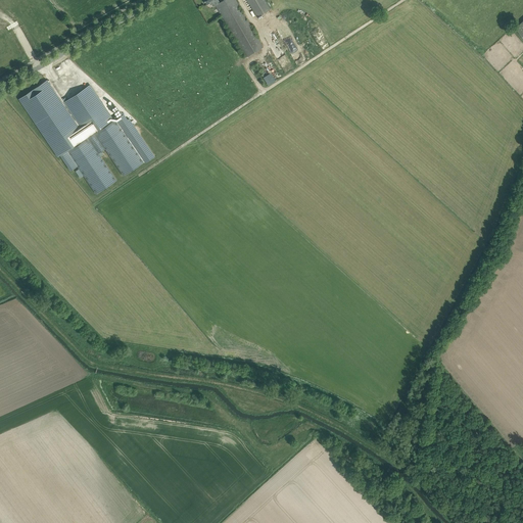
[(216,5),(246,57),(264,47),(235,0),(223,0),(220,2),(217,4),(216,5)]
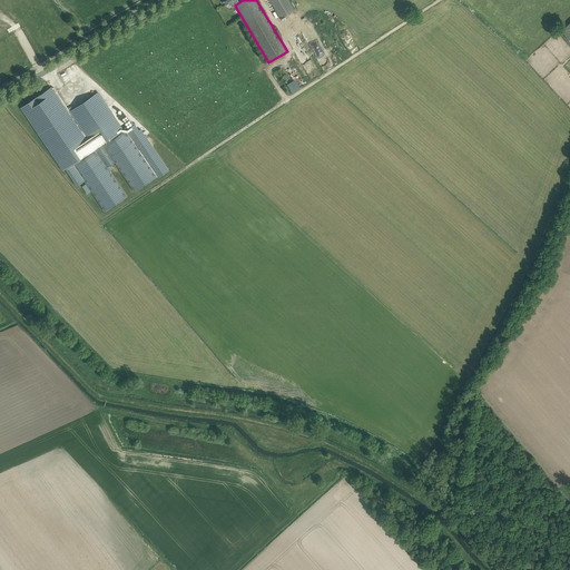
[(269,0),(281,18),(294,10),(288,0),(269,0)]
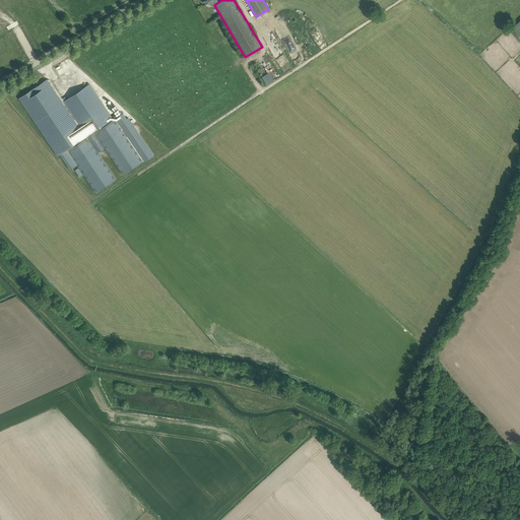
[(16,37),(23,34),(17,20),(6,26),(8,30),(12,28),(16,37)]
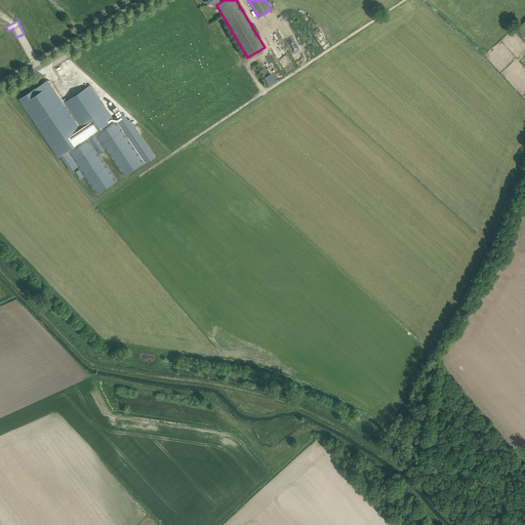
[(271,73),(265,77),(270,85),(276,81),(271,73)]
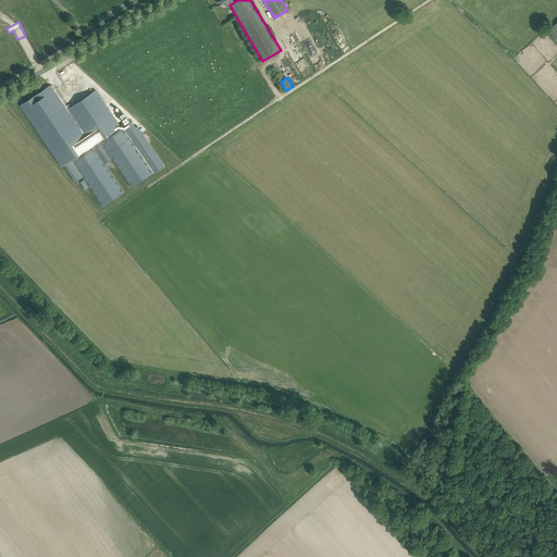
[(52,85),(21,107),(62,166),(64,165),(71,161),(121,127),(96,90),(72,107),(70,103),(66,106),(52,85)]
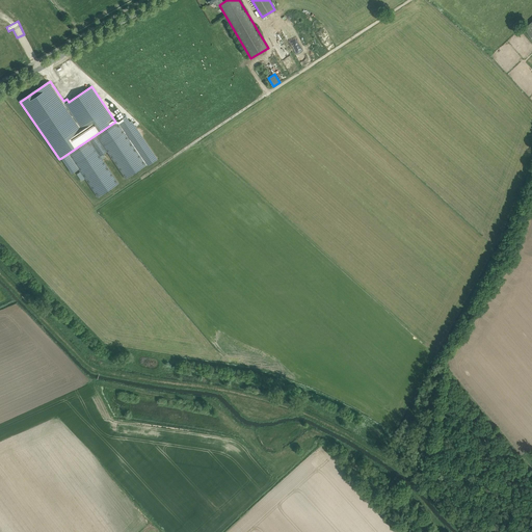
[(126,115),(117,122),(148,165),(158,159),(131,120),(130,121),(126,115)]
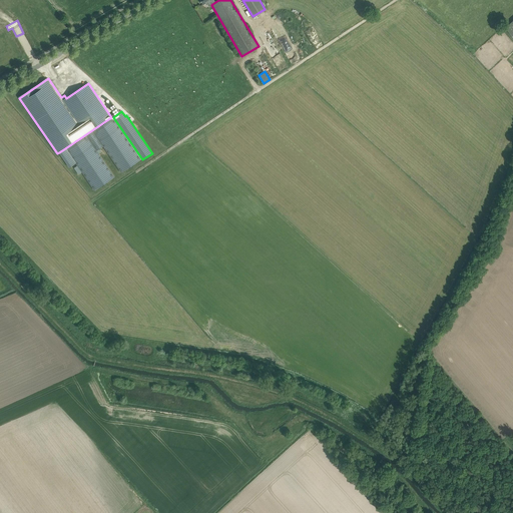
[(111,117),(65,148),(75,163),(77,165),(82,172),(94,190),(114,176),(98,153),(97,150),(99,148),(100,148),(102,147),(103,146),(121,172),(141,159),(112,117),(111,117)]
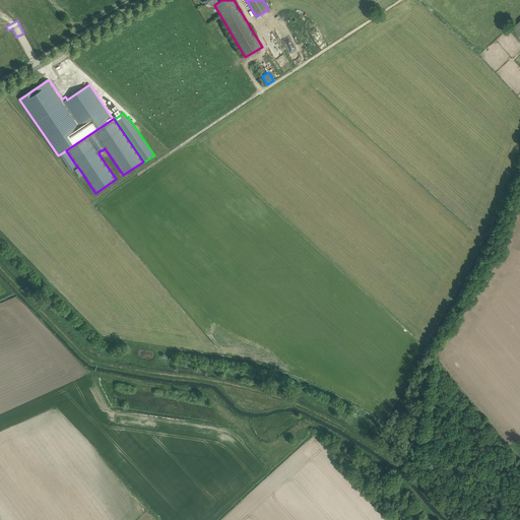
[(66,150),(60,154),(70,170),(76,166),(66,150)]
